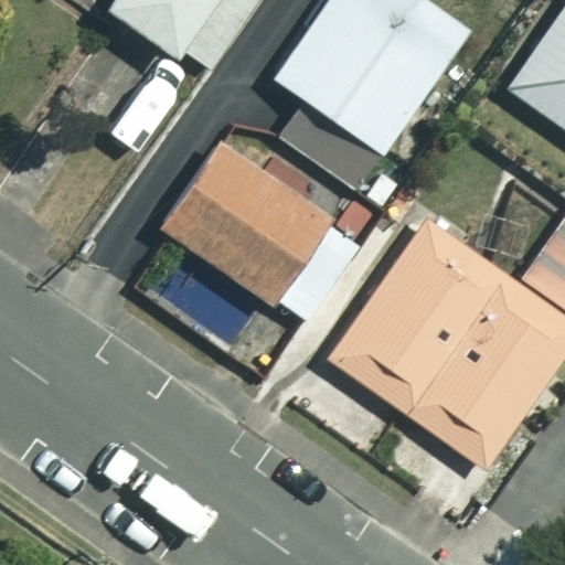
[(112,0),(109,4),(202,71),(252,0),(112,0)]
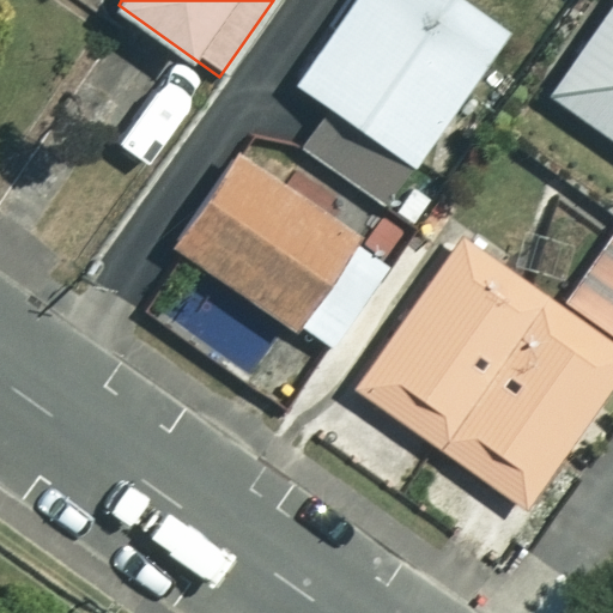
[(328,108),(417,167),(510,29),(466,0),(353,0),(296,86),(328,108)]
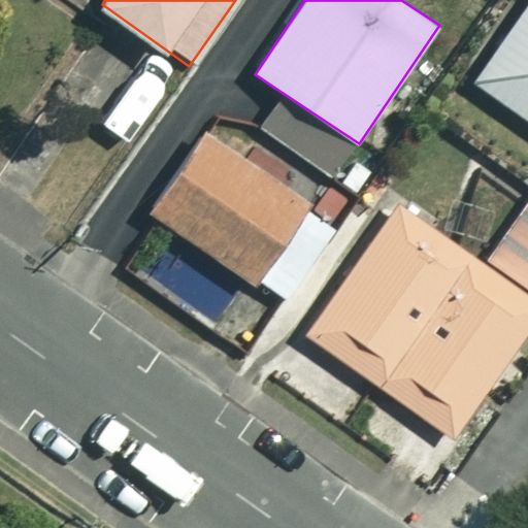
[(479,87),(483,81),(527,111),(527,5),(499,48),(462,23),(437,59),(479,87)]
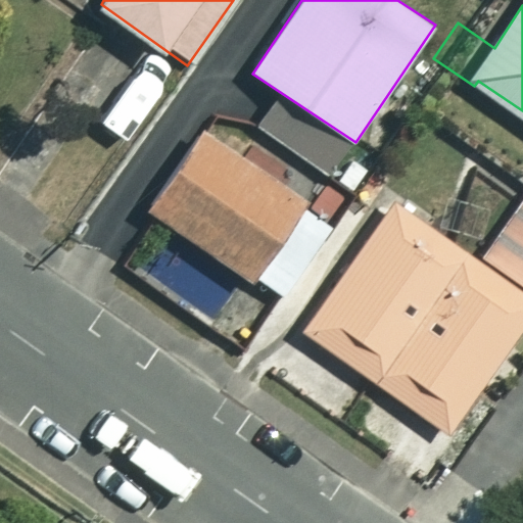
[(376,156),(355,142),(280,92),(256,128),(352,192),(376,156)]
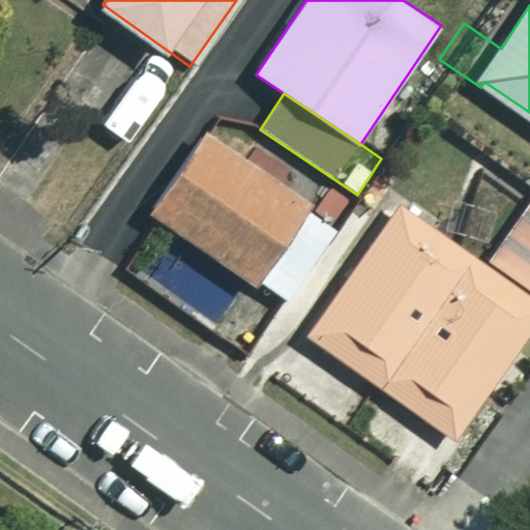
[(289,302),(339,230),(306,208),(313,199),(208,128),(153,210),(289,302)]
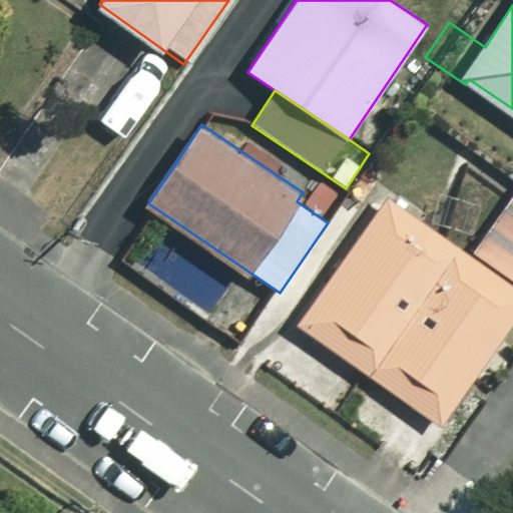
[(512,317),(512,283),(471,252),(390,194),(298,322),(437,423),(512,317)]
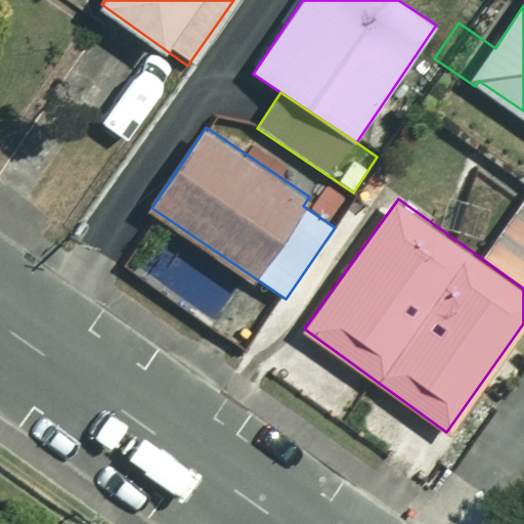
[(523,289),(523,199),(481,258),(523,289)]
